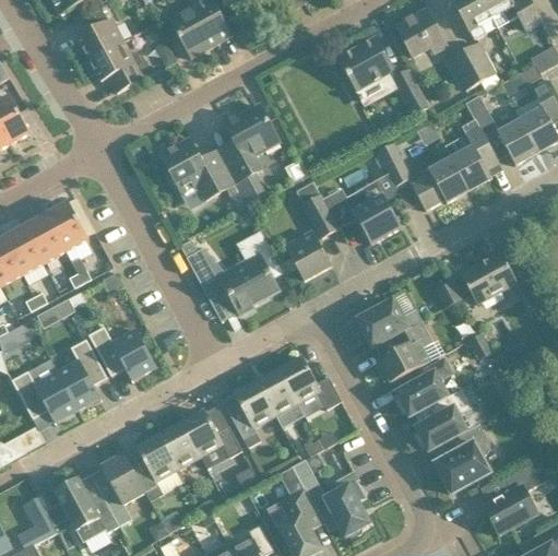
[(51,0),(59,14),(79,4),(86,0),(51,0)]
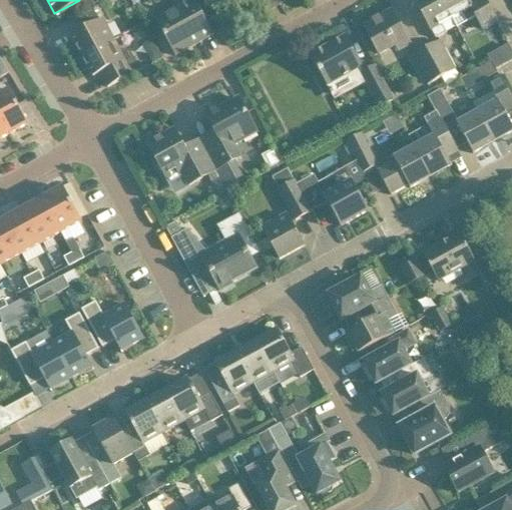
[(169,0),(172,5),(153,15),(174,53),(201,39),(200,37),(210,31),(211,33),(212,32),(194,0),(169,0)]
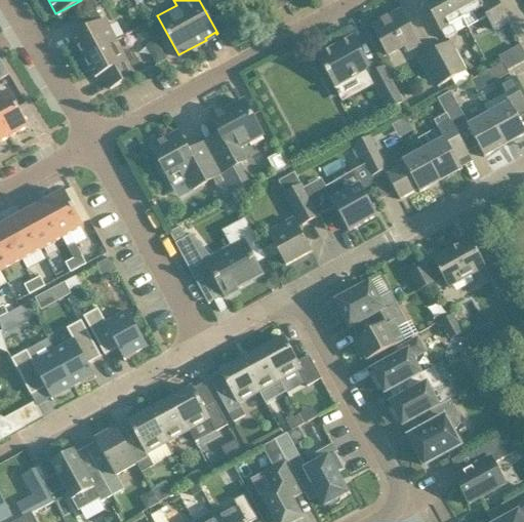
[(425,0),(433,14),(445,37),(455,31),(451,23),(461,17),(452,0),(425,0)]
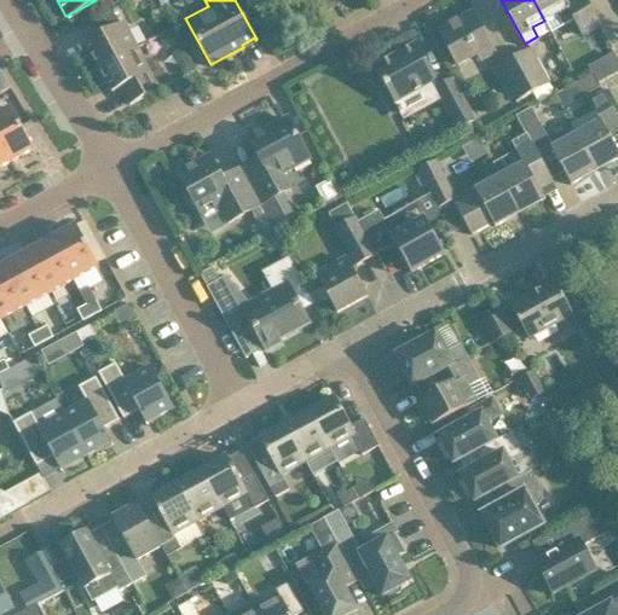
[(533,0),(544,21),(556,13),(561,23),(573,17),(582,34),(599,24),(585,0),(533,0)]
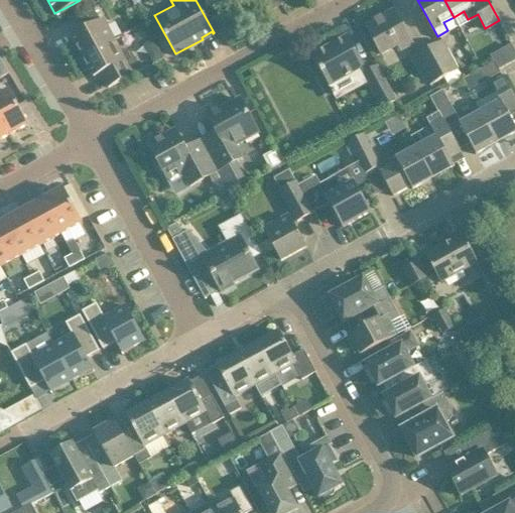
[(77,36),(73,39),(82,54),(113,37),(102,16),(99,18),(93,7),(85,12),(90,23),(75,31),(77,36)]
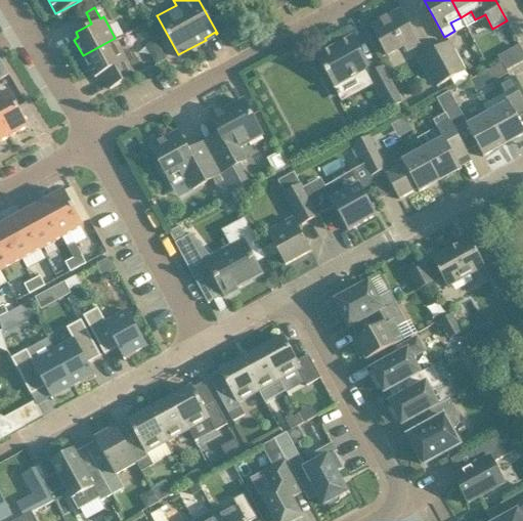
[(371,25),(380,43),(386,53),(403,44),(406,49),(419,43),(399,8),(371,25)]
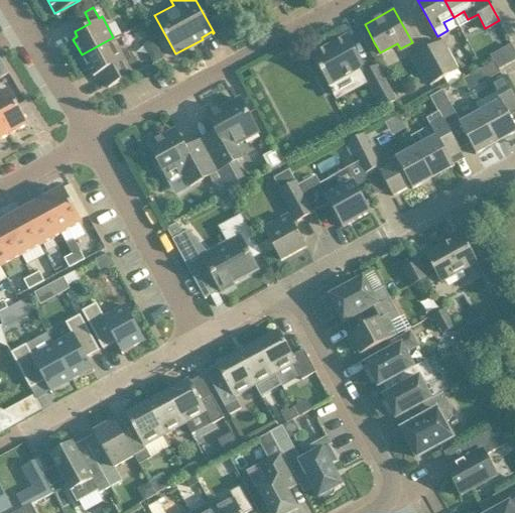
[(311,53),(320,72),(328,84),(363,65),(347,34),(311,53)]
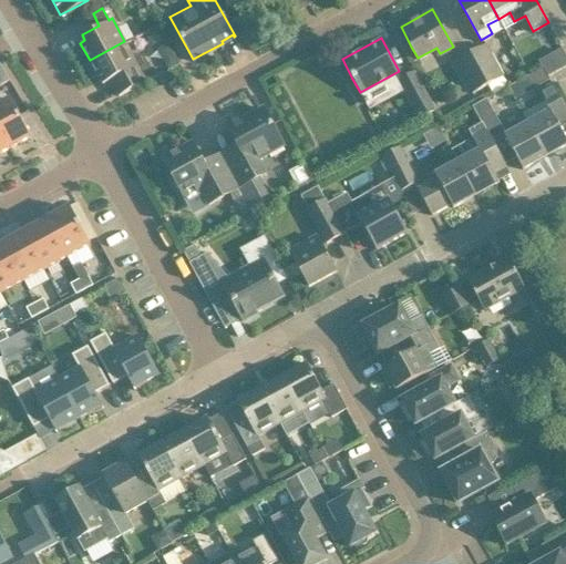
[(124,41),(90,60),(90,61),(85,63),(92,77),(96,74),(99,77),(103,74),(106,80),(110,79),(117,94),(154,74),(140,49),(131,53),(124,41)]
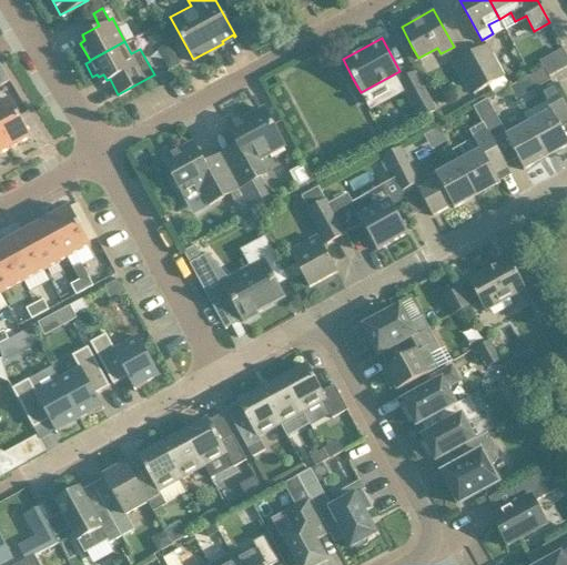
[(486,43),(471,52),(488,83),(489,82),(494,91),(507,83),(503,74),(504,74),(486,43)]
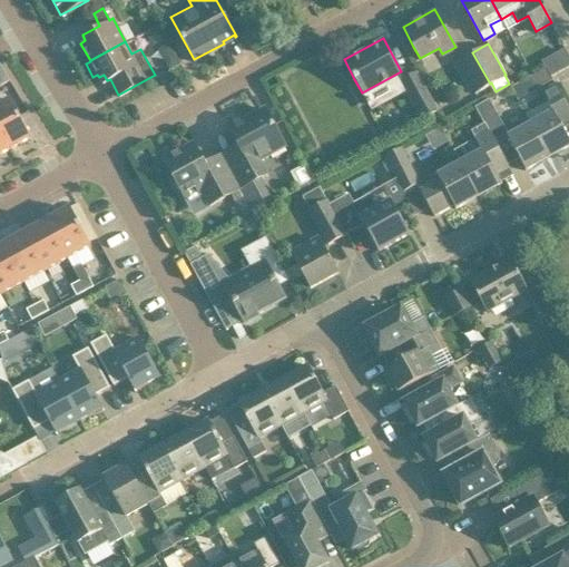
[(547,57),(556,72),(568,64),(568,50),(565,45),(547,57)]
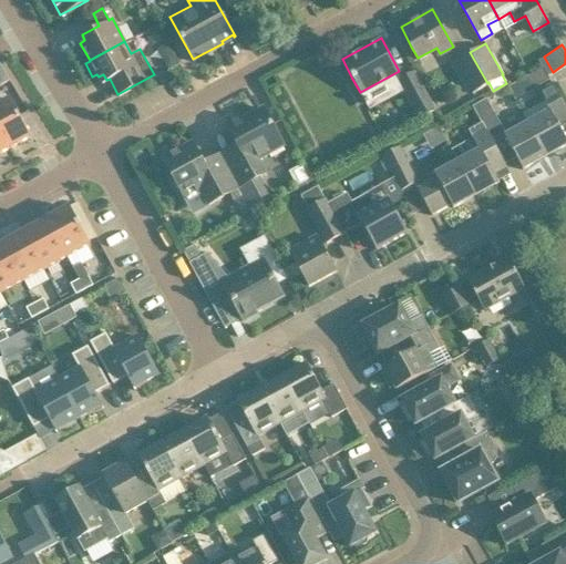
[(487,83),(470,52),(454,60),(472,91),(487,83)]
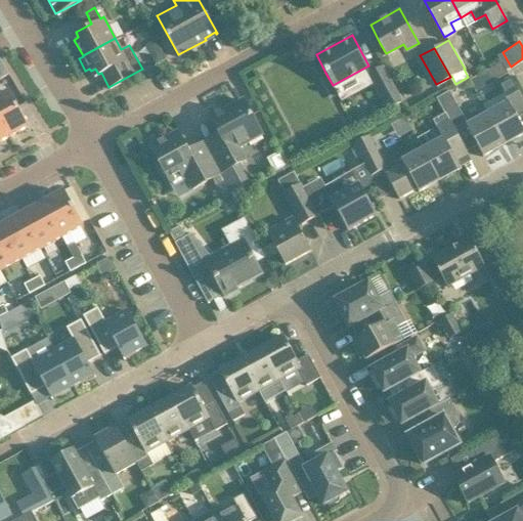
[(507,71),(505,68),(500,59),(485,68),(491,79),(507,71)]
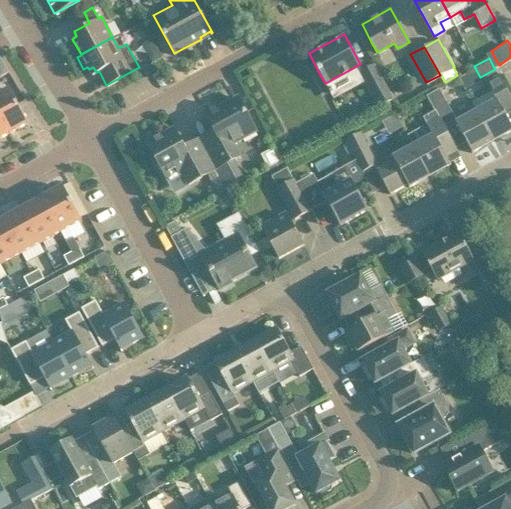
[(374,63),(359,71),(378,106),(393,98),(374,63)]
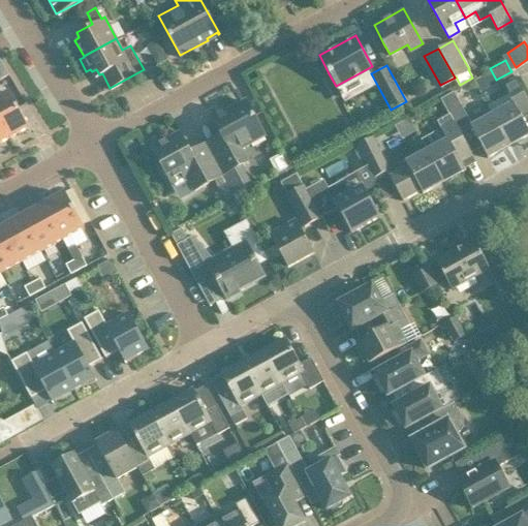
[(480,73),(473,78),(479,89),(487,85),(480,73)]
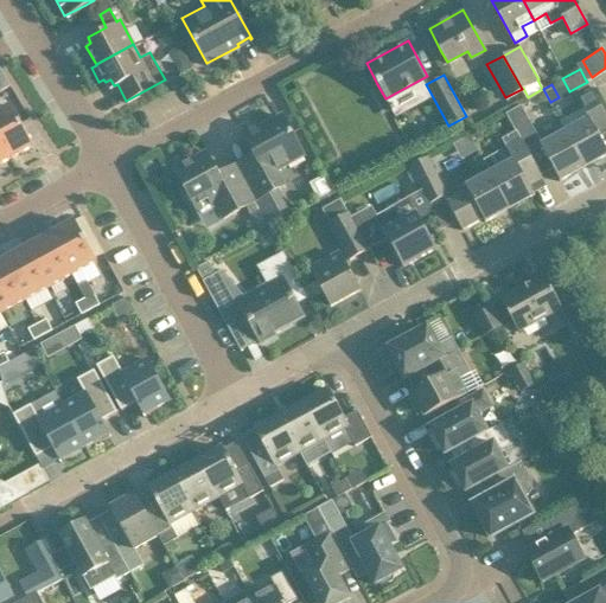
[(588,116),(563,129),(581,162),(604,154),(605,153),(605,147),(597,130),(605,126),(605,115),(591,88),(576,95),(588,116)]
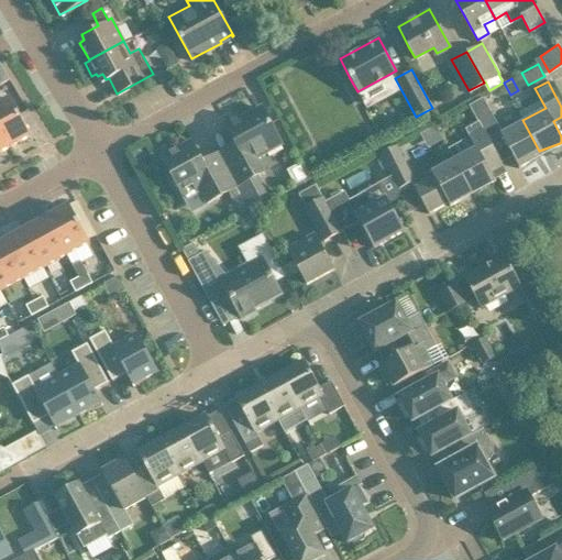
[(9,96),(0,100),(0,128),(9,145),(30,134),(9,96)]
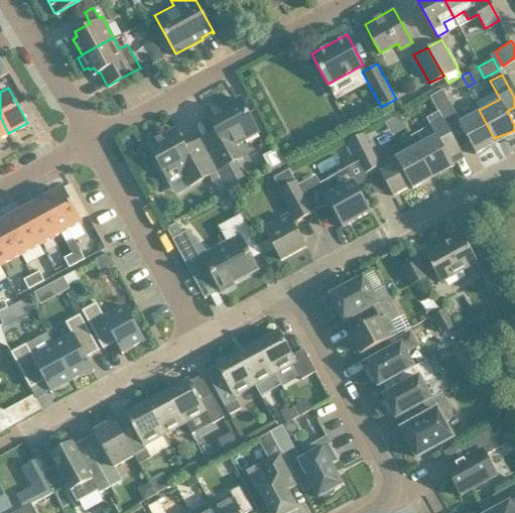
[(440,90),(430,96),(445,125),(446,125),(457,119),(440,90)]
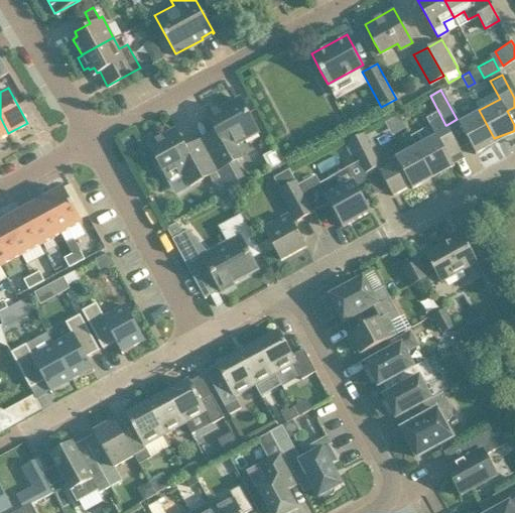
[(436,134),(415,145),(430,172),(449,166),(454,164),(453,163),(442,144),(454,138),(446,125),(445,125),(430,96),(418,102),(436,134)]
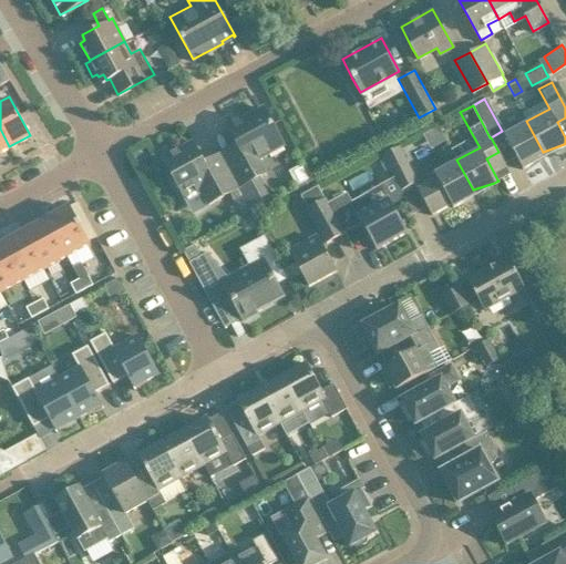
[(238,147),(222,156),(238,186),(242,191),(242,192),(250,208),(260,204),(250,186),(246,187),(244,183),(265,172),(257,157),(284,144),(263,106),(233,123),(230,119),(225,122),(238,147)]
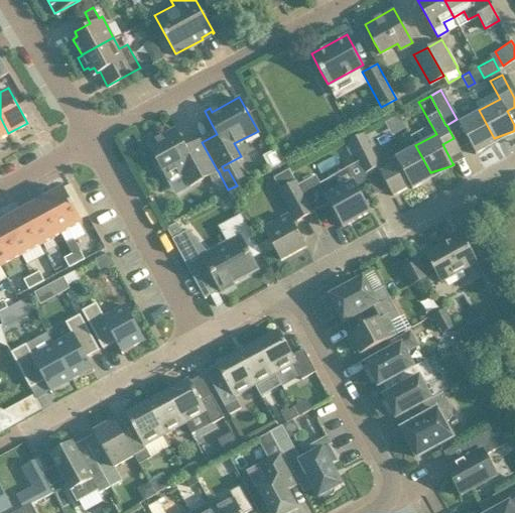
[(458,122),(465,135),(475,152),(479,150),(494,138),(479,110),(458,122)]
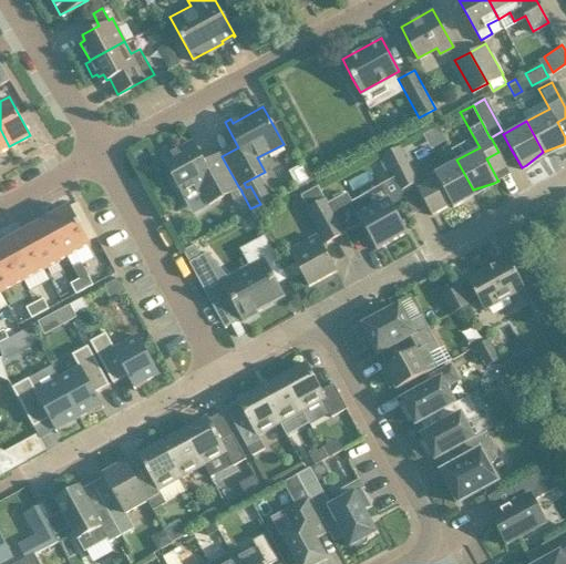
[(0,151),(9,146),(0,129),(0,151)]
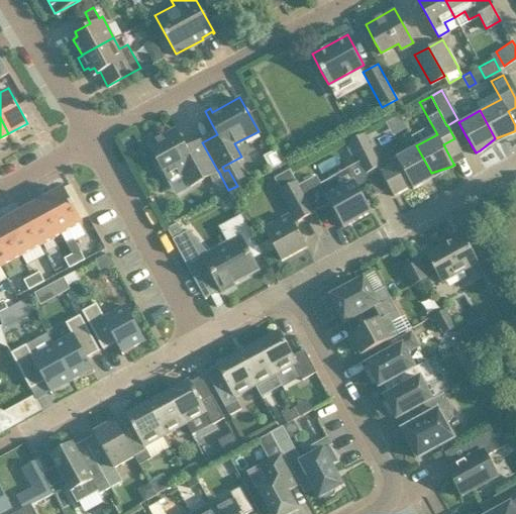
[(147,142),(158,161),(168,179),(182,171),(189,185),(217,170),(202,142),(187,150),(175,127),(147,142)]
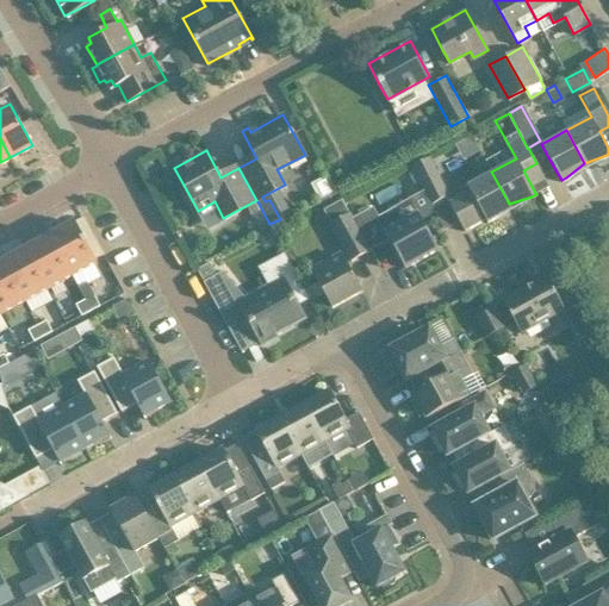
[(411,164),(430,204),(449,194),(430,155),(411,164)]
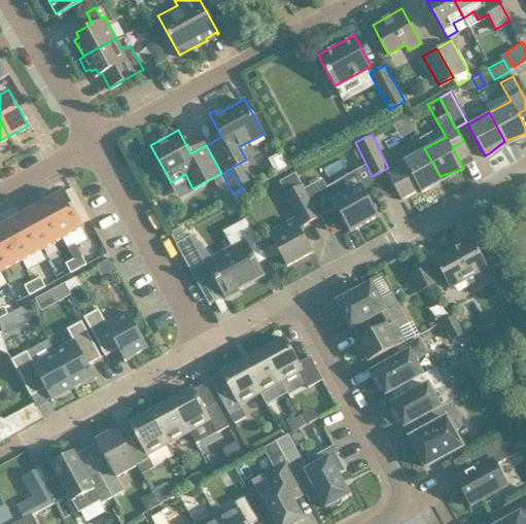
[(404,162),(386,171),(400,199),(418,188),(420,191),(424,189),(440,176),(424,148),(402,160),(404,162)]
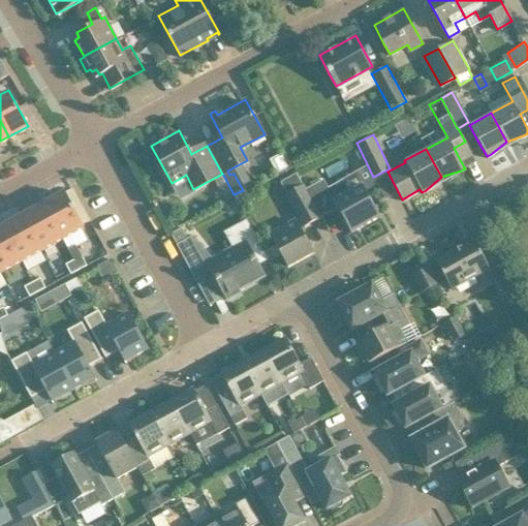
[(234,194),(225,179),(222,174),(214,178),(217,183),(225,198),(234,194)]
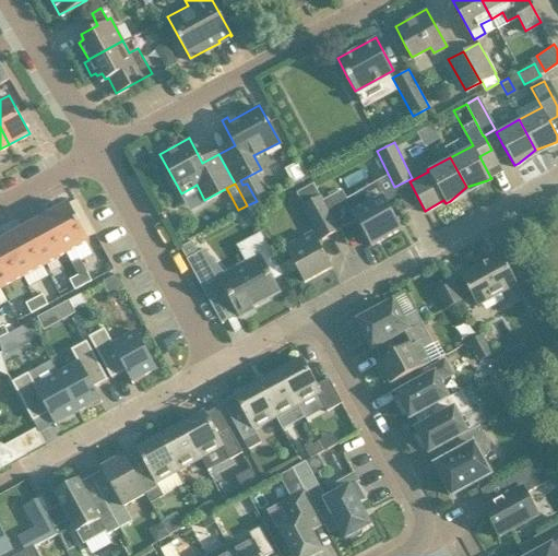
[(306,201),(301,203),(321,238),(337,229),(337,228),(339,227),(322,199),(321,199),(315,186),(301,192),(306,201)]
